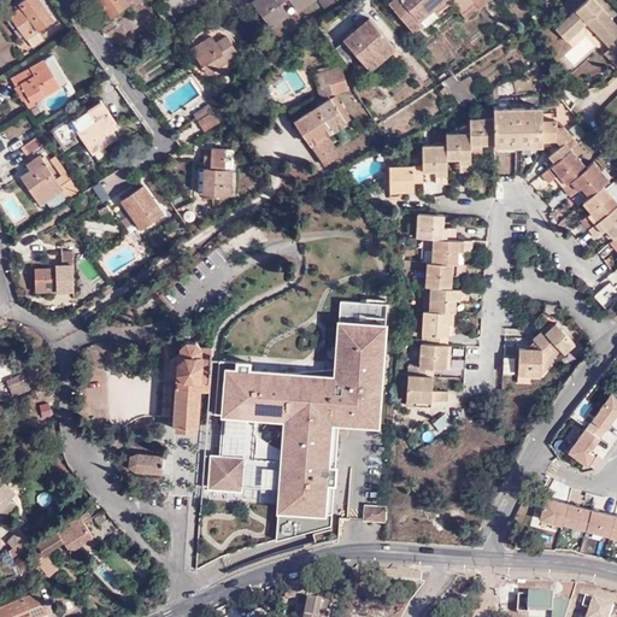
[(23,7),(10,16),(22,35),(27,31),(30,37),(53,21),(39,0),(23,0),(19,3),(23,7)]
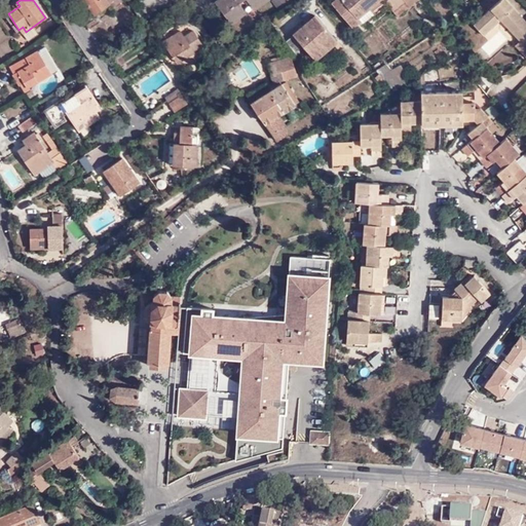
[(81,0),(88,9),(89,8),(95,15),(110,4),(112,7),(120,0),(81,0)]
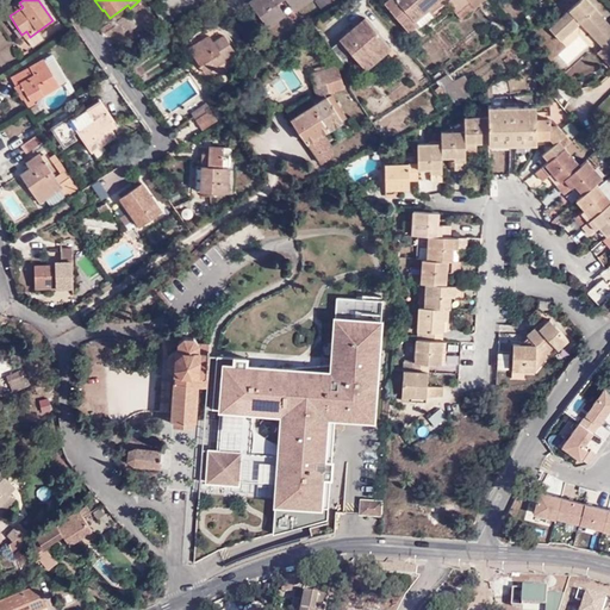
[(254,0),(250,2),(266,25),(285,12),(278,1),(278,0),(287,0),(294,8),(305,0),(254,0)]
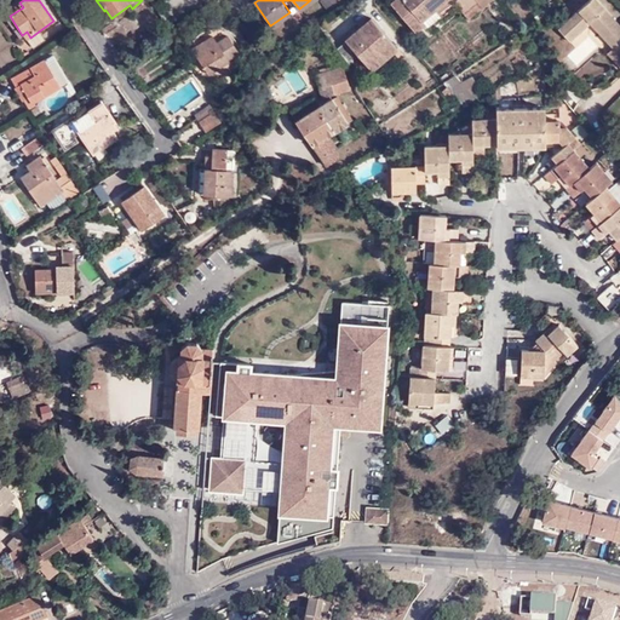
[(340,4),(338,0),(319,0),(328,12),(340,4)]
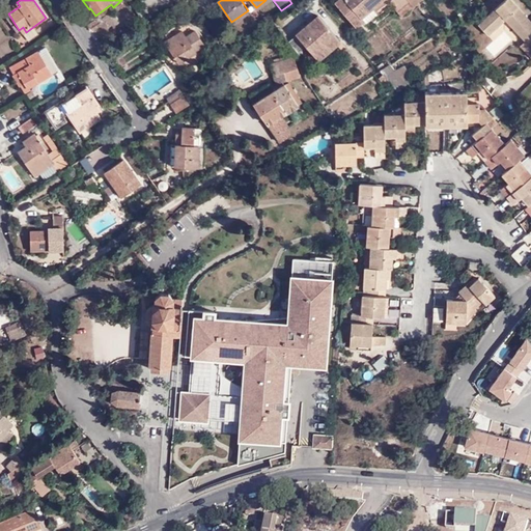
[(337,0),(335,3),(355,27),(364,20),(361,17),(370,7),(379,0),(337,0)]
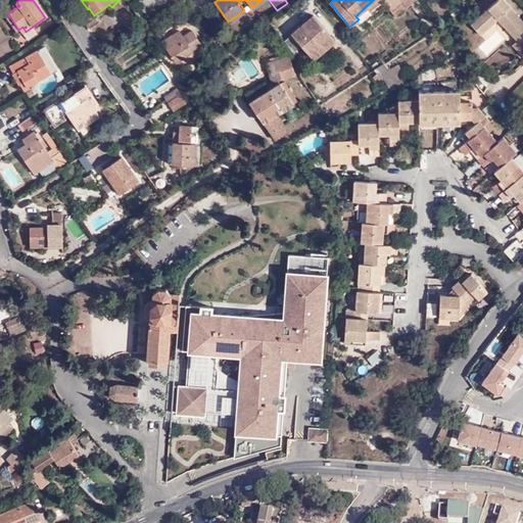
[(384,0),(384,3),(391,11),(402,2),(407,5),(412,0),(384,0)]
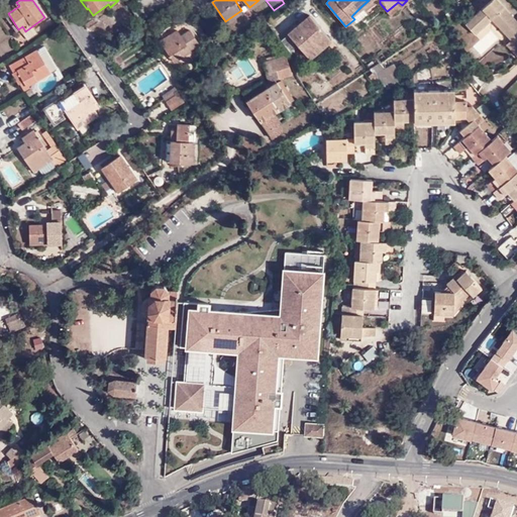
[(516,19),(499,0),(491,0),(466,23),(476,34),(493,18),(511,38),(515,35),(516,33),(516,19)]
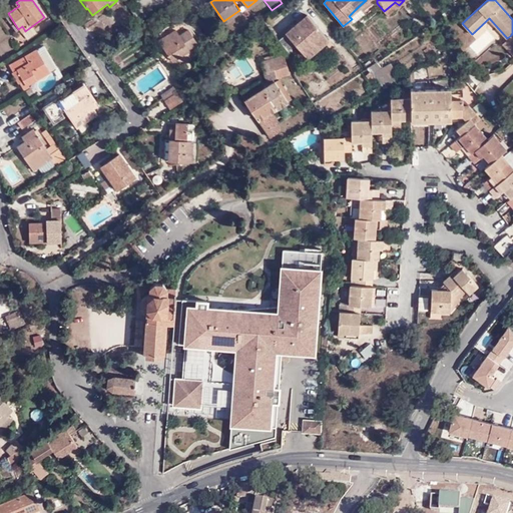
[(395,2),(384,11),(387,15),(399,5),(395,2)]
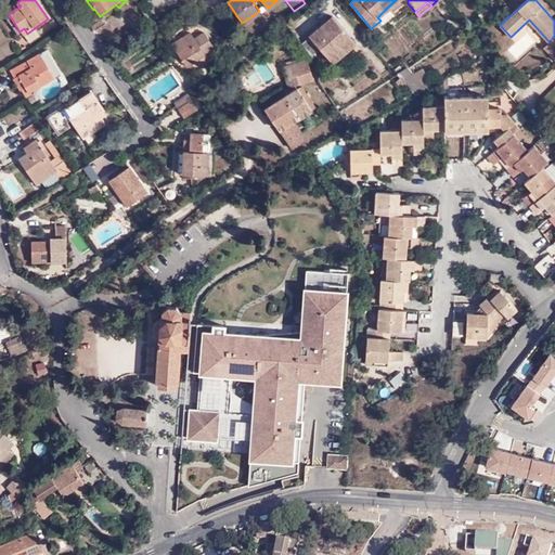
[(478,17),(482,26),(497,13),(493,5),(478,17)]
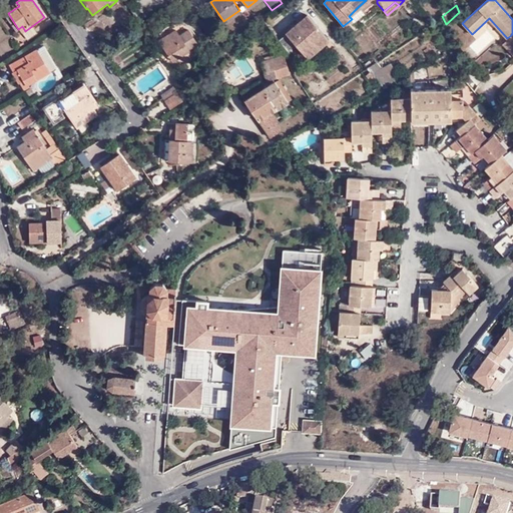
[(358,7),(349,16),(352,19),(354,22),(364,13),(358,7)]
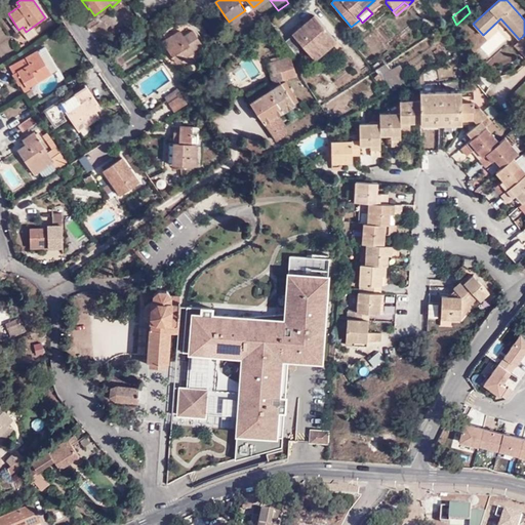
[(301,43),(314,57),(335,39),(314,14),(285,39),(293,50),(301,43)]
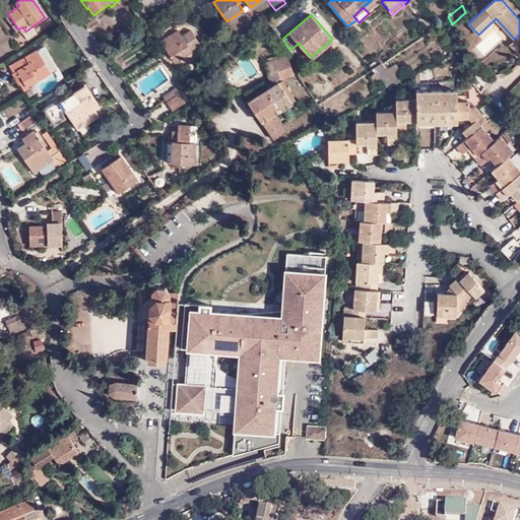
[(180,29),(163,41),(176,63),(194,53),(192,50),(201,44),(192,29),(183,35),(180,29)]
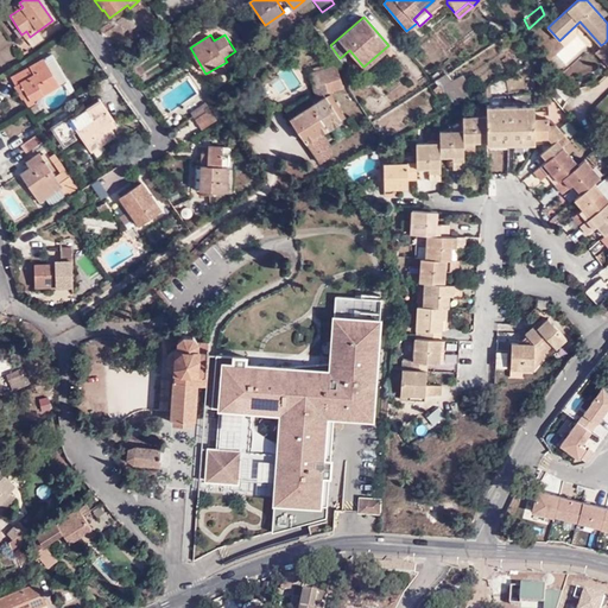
[(595,51),(607,65),(607,45),(606,42),(601,45),(595,51)]
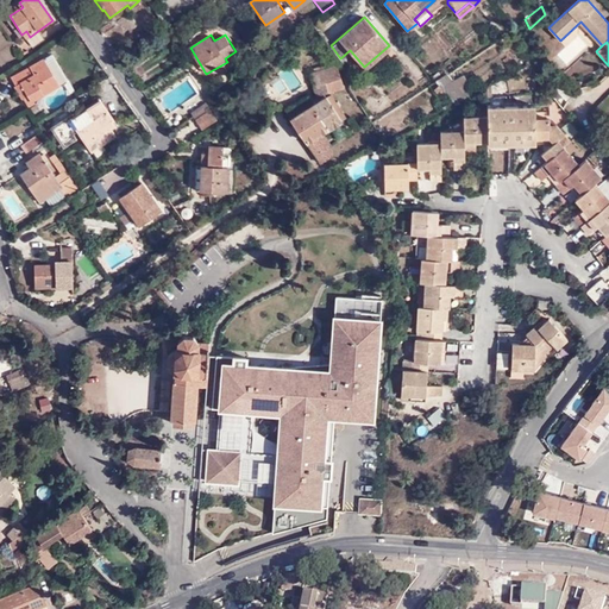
[(51,54),(44,58),(60,85),(67,80),(51,54)]
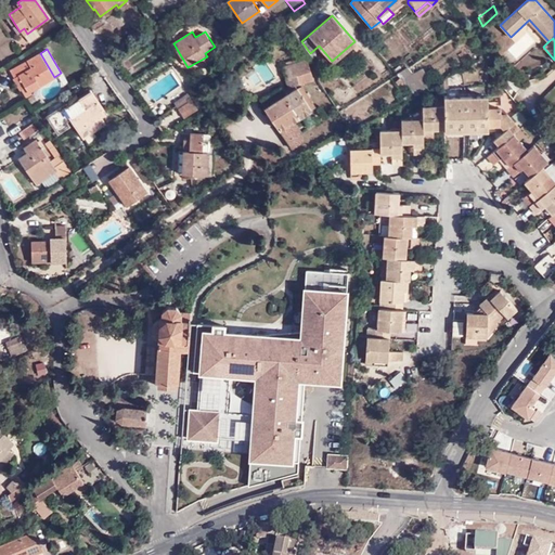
[(54,77),(40,53),(10,71),(13,78),(21,91),(21,90),(26,87),(29,92),(31,91),(54,77)]
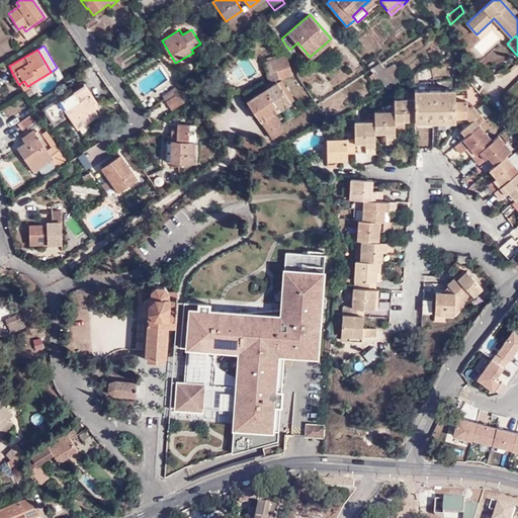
[(287,55),(264,62),(270,83),(293,75),(287,55)]
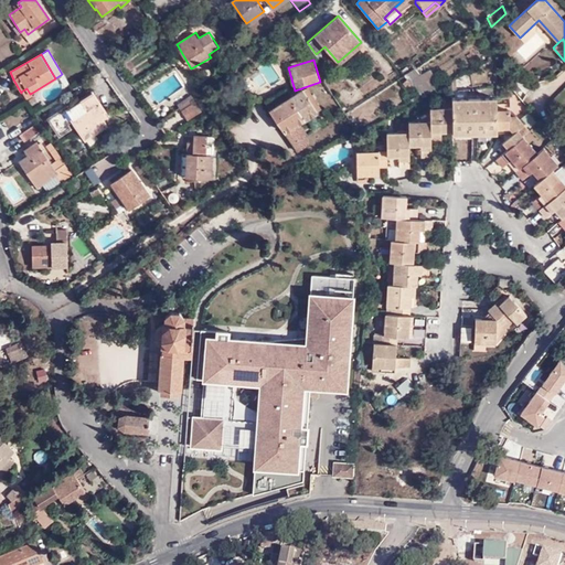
[(414,87),(408,80),(403,83),(409,91),(414,87)]
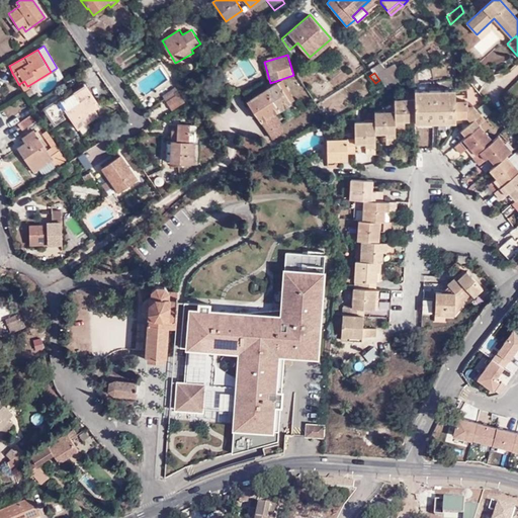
[(277,82),(276,81),(247,101),(272,137),(280,132),(273,122),(278,118),(275,113),(293,99),(280,80),(277,82)]
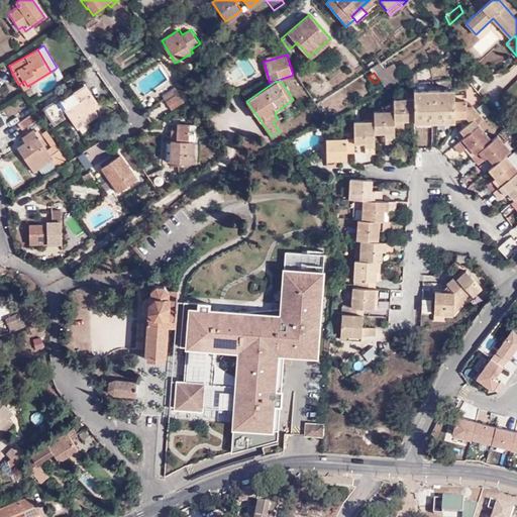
[(24,81),(19,84),(24,91),(30,87),(29,85),(27,86),(24,81)]
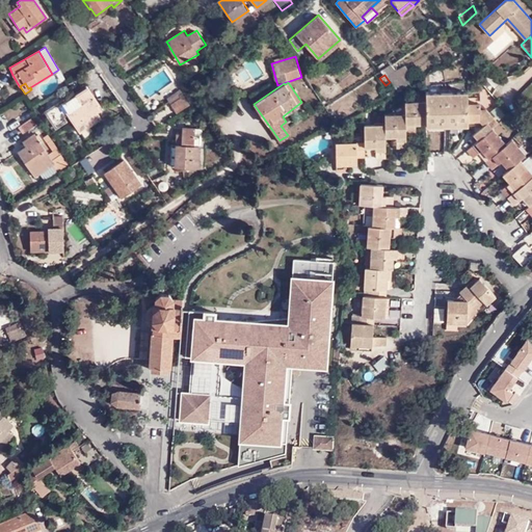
[(185,90),(189,88),(186,83),(181,86),(185,91),(185,90)]
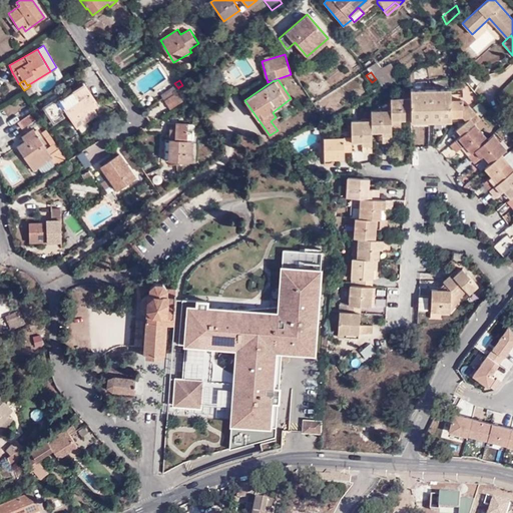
[(64,92),(41,106),(52,122),(62,115),(59,111),(64,108),(76,126),(76,125),(84,120),(95,113),(91,107),(89,103),(93,101),(94,100),(83,83),(65,94),(64,92)]
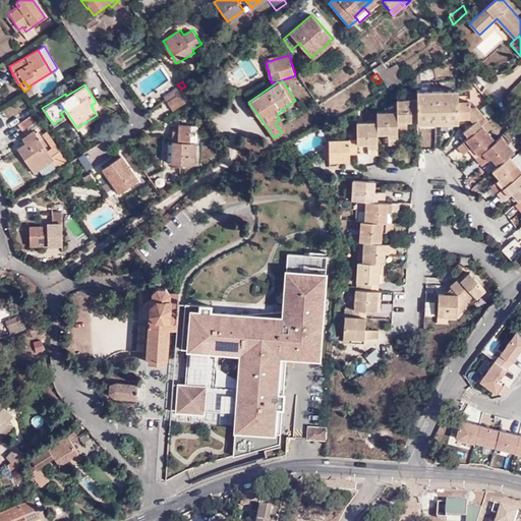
[(165,98),(166,99),(179,91),(177,89),(165,98)]
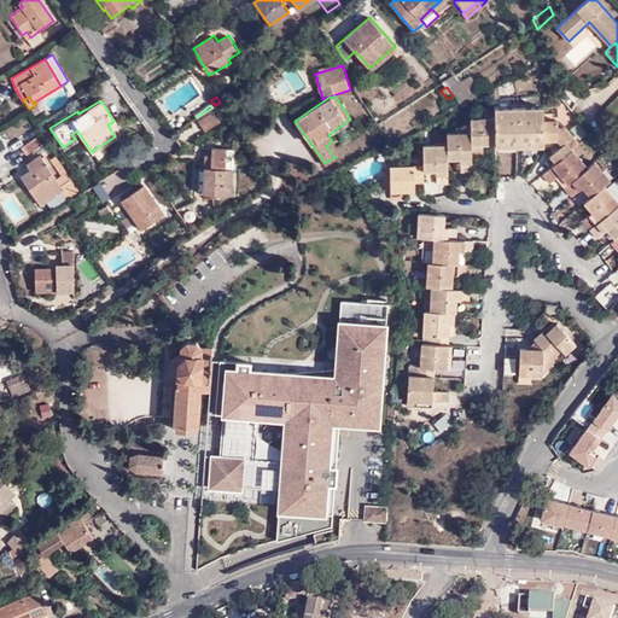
[(38,106),(31,110),(35,117),(42,114),(38,106)]
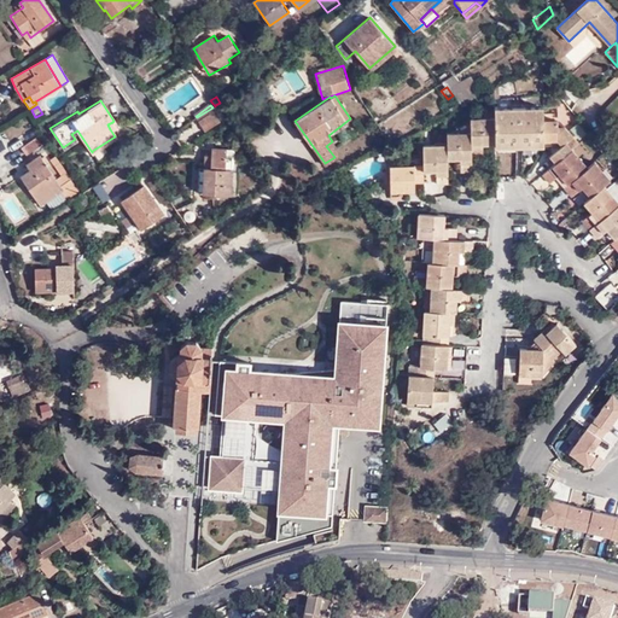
[(543,106),(494,108),(494,121),(494,140),(494,145),(505,145),(505,139),(530,138),(530,145),(543,144),(543,140),(543,117),(543,106)]
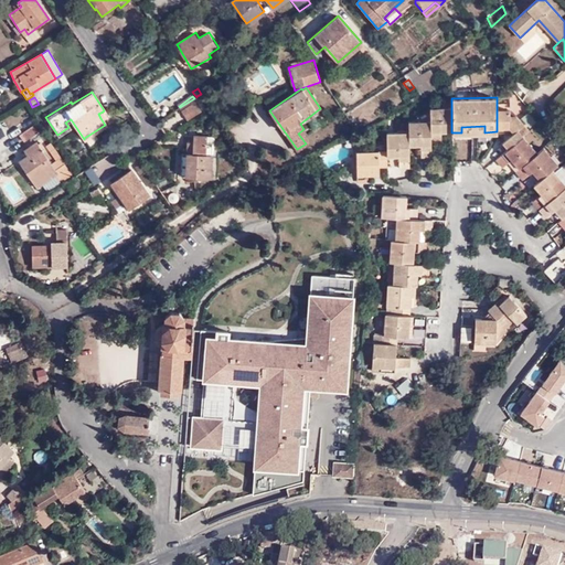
[(194,98),(180,107),(182,112),(196,102),(194,98)]
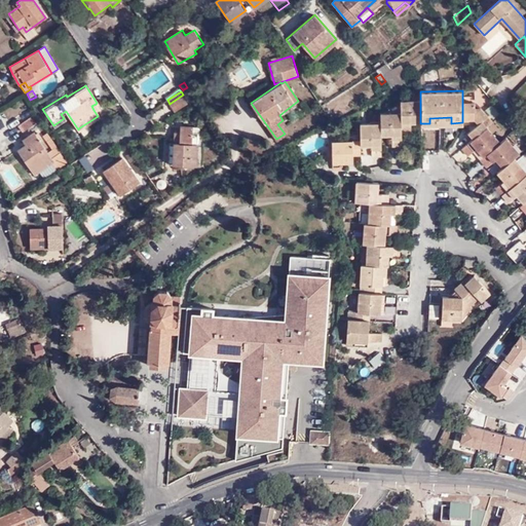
[(183,95),(170,104),(176,112),(188,103),(183,95)]
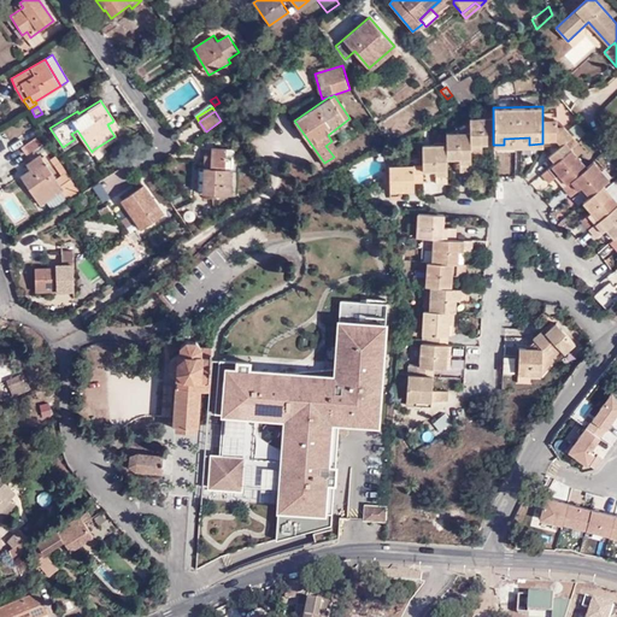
[(556,117),(542,117),(542,140),(554,139),(560,146),(548,156),(554,162),(570,150),(576,144),(562,125),(556,125),(556,117)]
